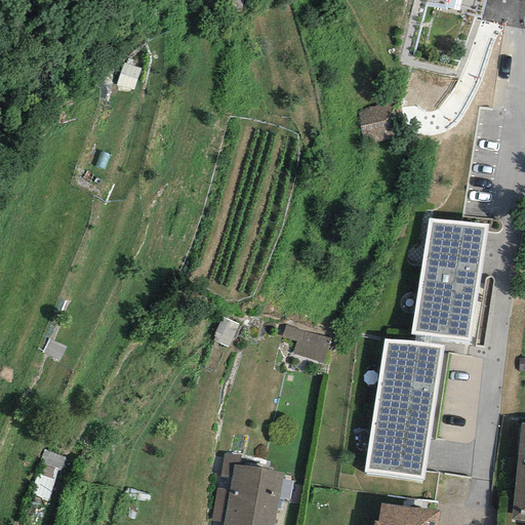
[(360,108),(362,137),(391,135),(389,106),(360,108)]
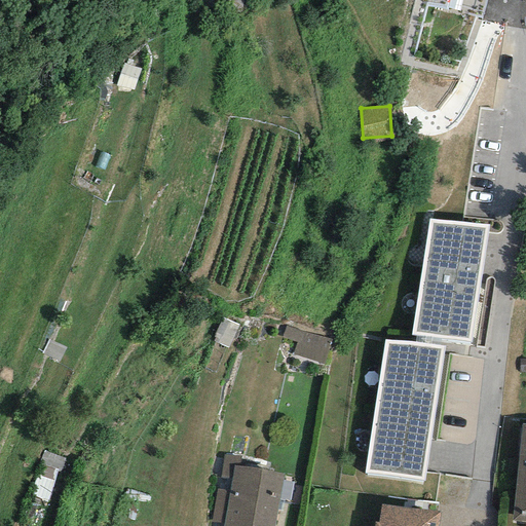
[(489,225),(429,219),(411,334),(472,341),(489,225)]
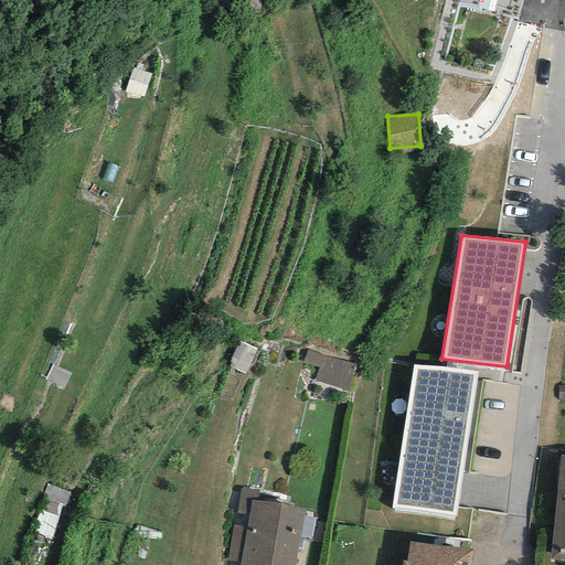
[(349,386),(355,362),(309,351),(304,375),(349,386)]
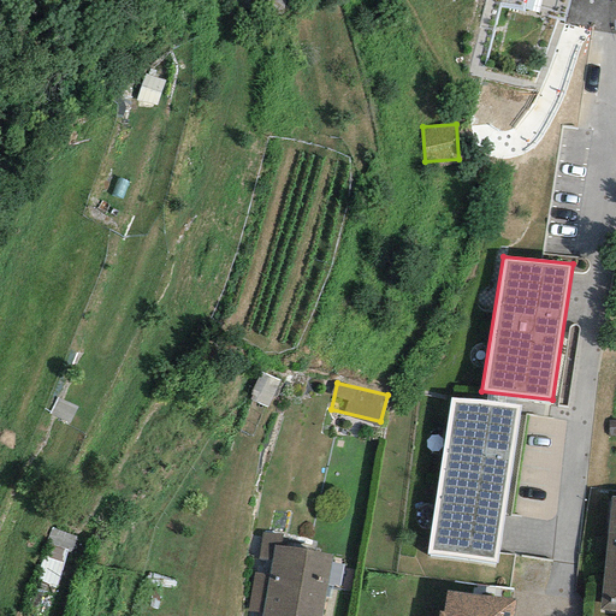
[(519,407),(450,397),(426,556),(495,567),(519,407)]
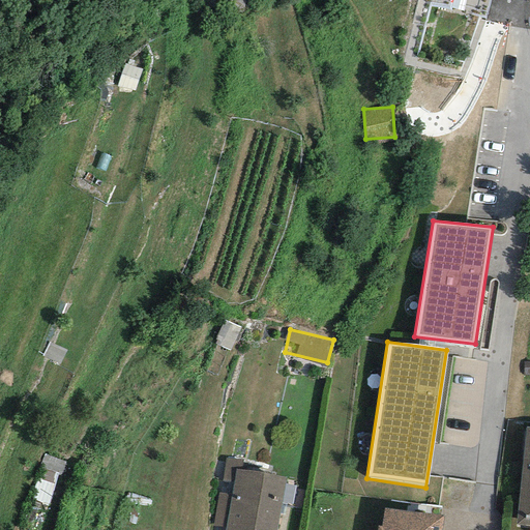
[(529,428),(525,428),(514,525),(529,526),(529,428)]
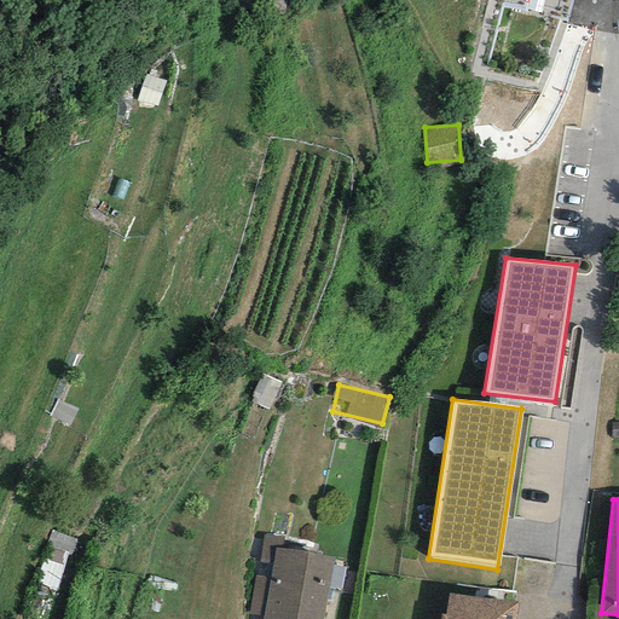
[(273,548),(281,549),(283,537),(262,534),(259,562),(271,563),(273,548)]
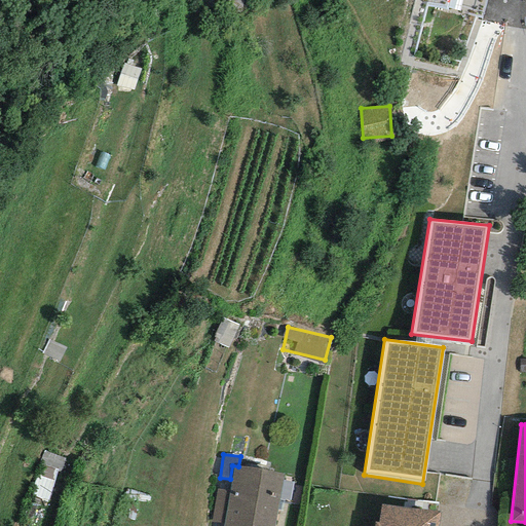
[(238,466),(232,465),(230,479),(228,491),(224,524),(223,525),(273,525),(283,474),(238,466)]
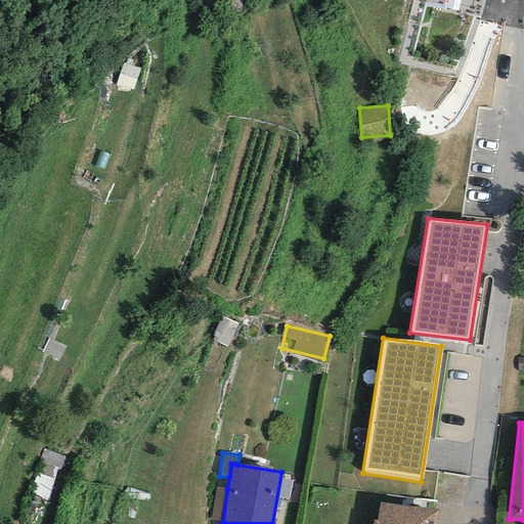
[(223,522),(227,489),(215,487),(211,520),(223,522)]
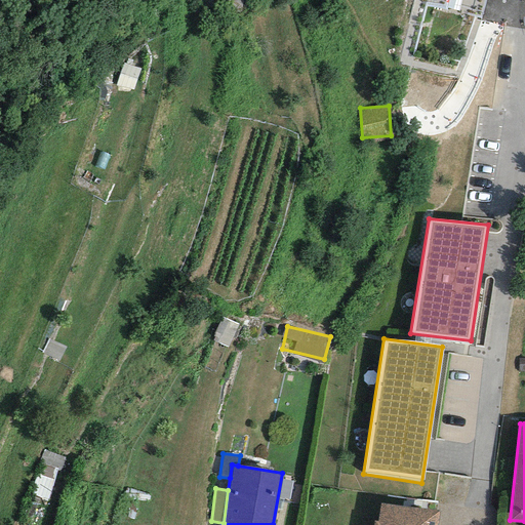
[(437,524),(439,512),(379,503),(377,522),(373,521),(372,524),(437,524)]
